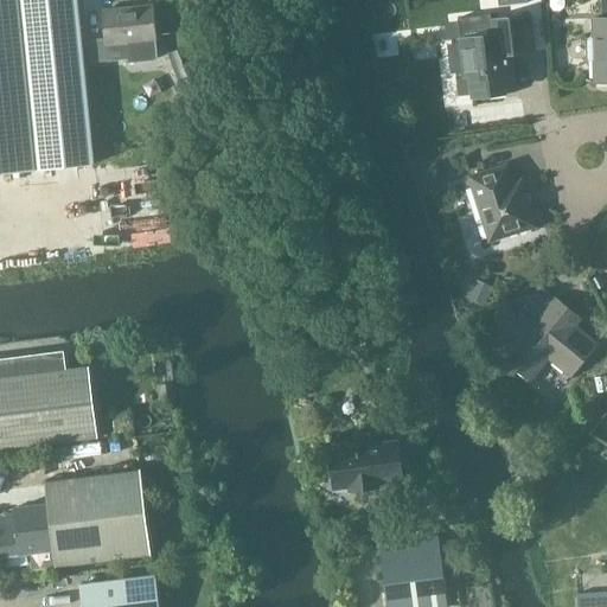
[(75,0),(0,0),(0,174),(93,165),(75,0)]
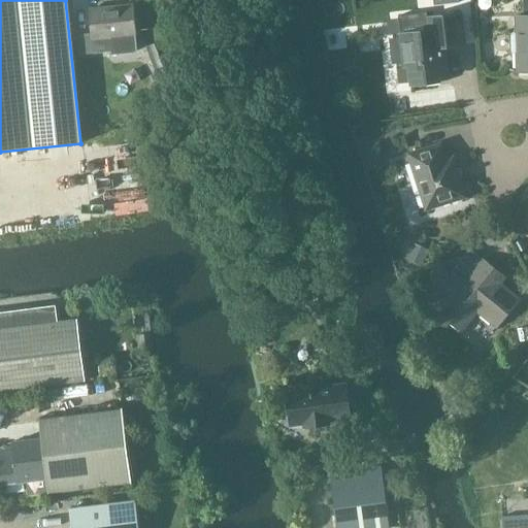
[(515,34),(510,35),(510,52),(516,52),(517,72),(527,71),(527,0),(523,0),(524,17),(515,17),(515,34)]
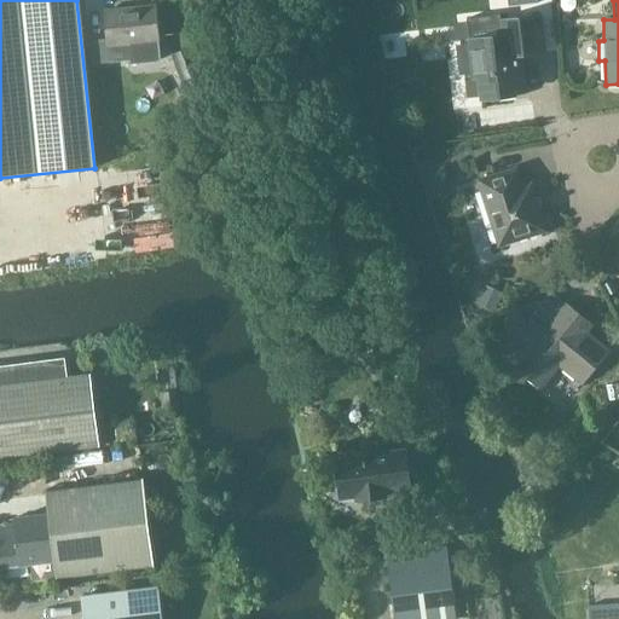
[(109,45),(111,62),(156,58),(155,41),(157,40),(154,6),(104,11),(106,40),(106,45),(109,45)]
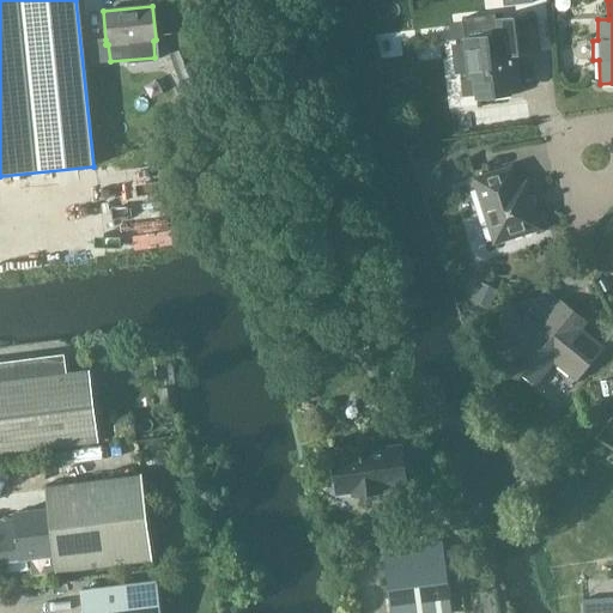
[(493,14),(462,18),(465,40),(469,78),(474,77),(477,99),(508,95),(507,90),(519,89),(515,55),(539,52),(534,17),(495,22),(493,14)]
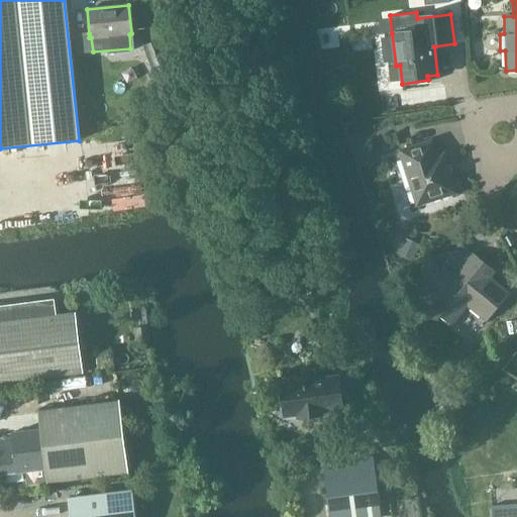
[(431,140),(398,150),(416,206),(456,194),(443,153),(435,156),(431,140)]
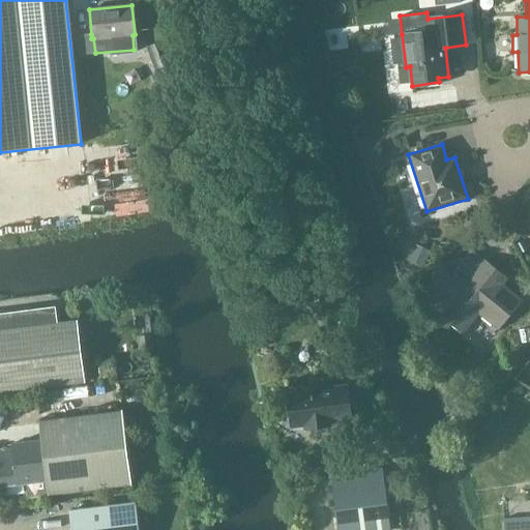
[(414,244),(407,260),(423,267),(431,252),(414,244)]
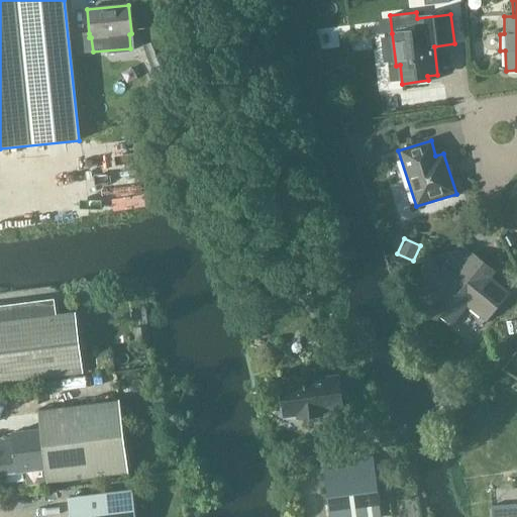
[(480,273),(485,267),(472,254),(442,291),(461,308),(464,304),(483,320),(506,294),(480,273)]
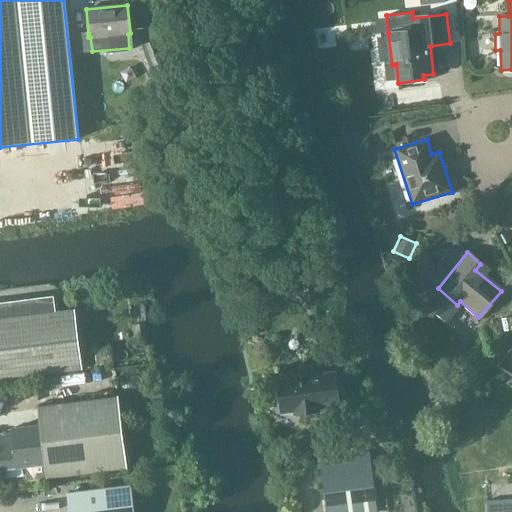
[(420,291),(438,269),(426,259),(408,281),(420,291)]
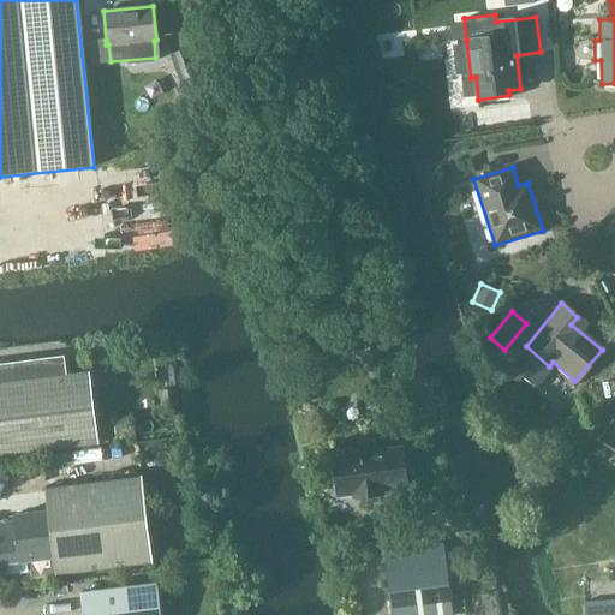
[(64,356),(0,364),(0,455),(100,443),(90,372),(66,375),(64,356)]
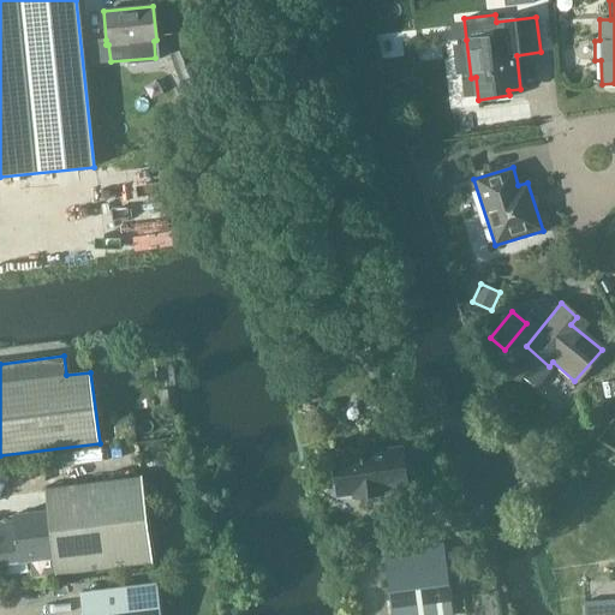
[(133,437),(131,415),(112,417),(115,440),(133,437)]
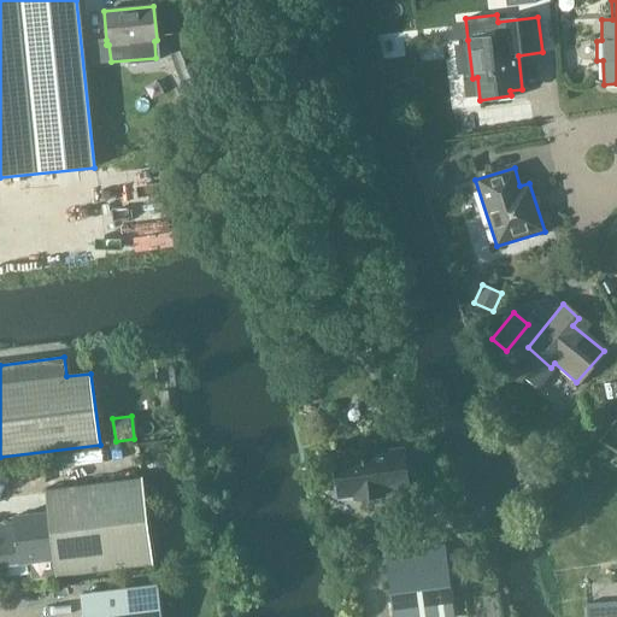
[(386,494),(411,491),(405,448),(374,452),(372,447),(348,451),(350,456),(331,457),(338,500),(352,498),(353,503),(386,498),(386,494)]
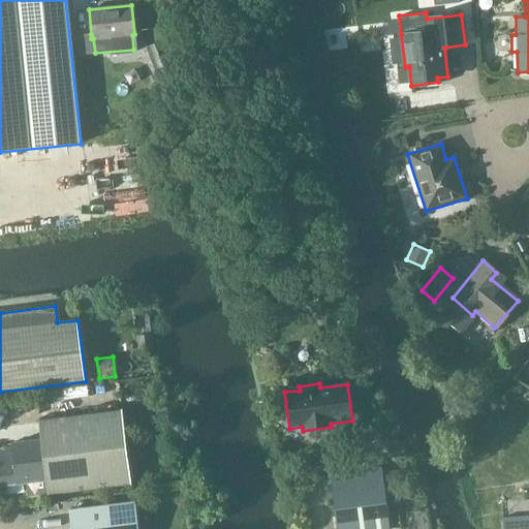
[(131,484),(122,410),(39,421),(42,446),(2,452),(2,448),(0,448),(0,486),(28,483),(30,496),(131,484)]
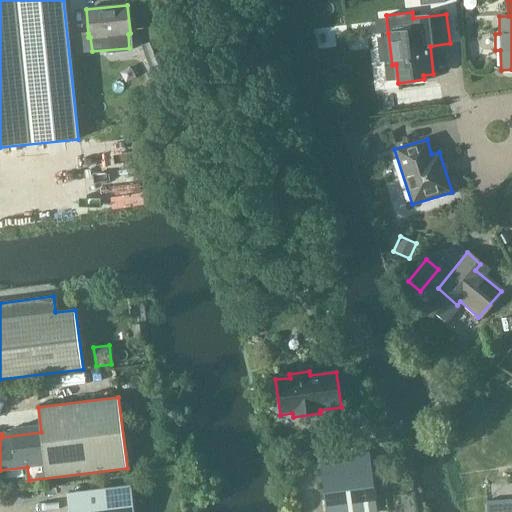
[(352,455),(353,462),(321,467),(326,511),(376,511),(368,453),(352,455)]
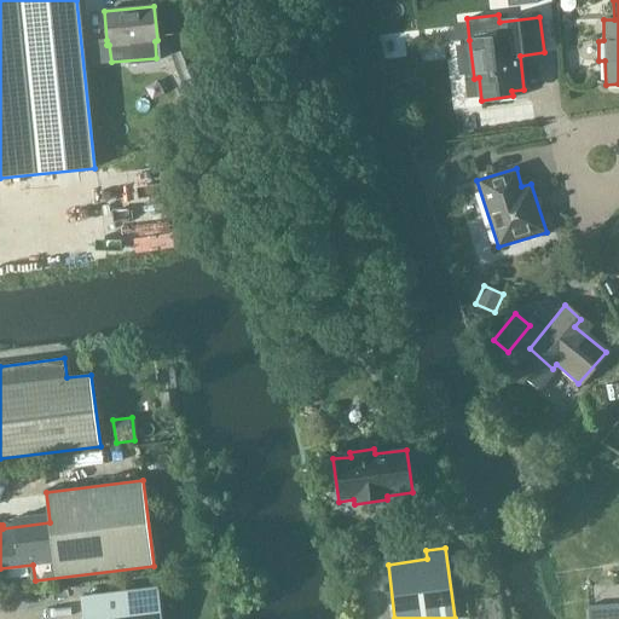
[(80,595),(82,618),(161,618),(157,585),(80,595)]
